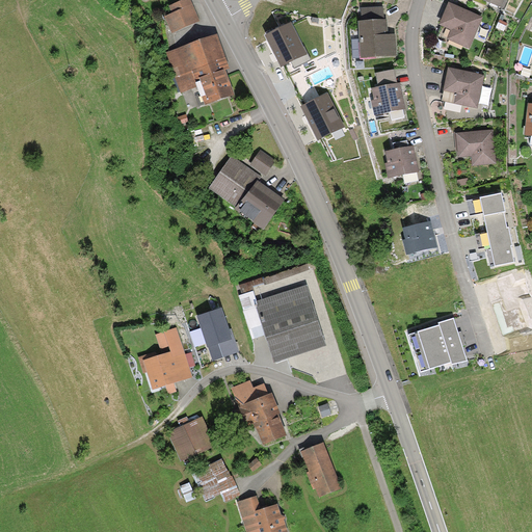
[(173,15),(164,18),(170,33),(200,22),(191,0),(189,0),(169,7),(173,15)]
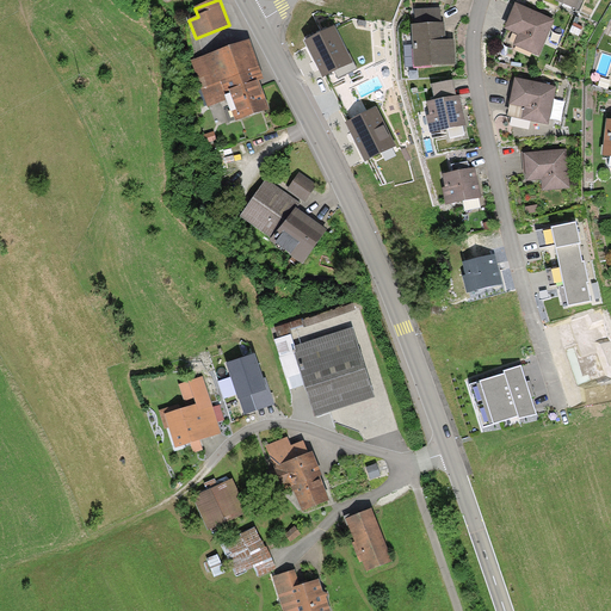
[(541,16),(516,4),(505,29),(519,36),(516,45),(538,56),(554,22),(541,16)]
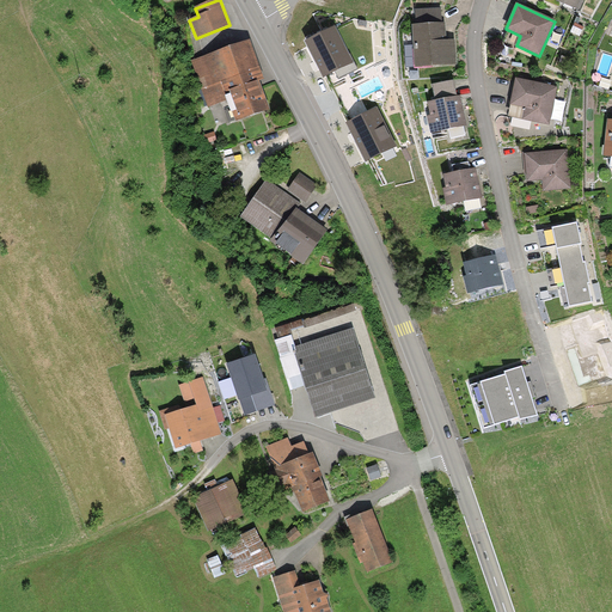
[(416,10),(417,25),(442,23),(442,8),(416,10)]
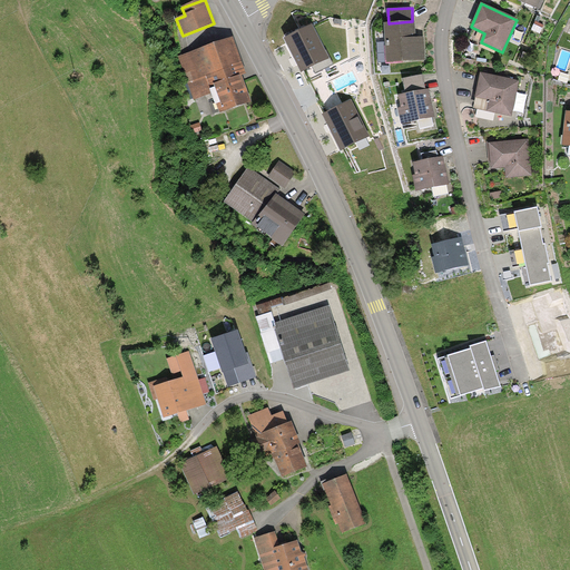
[(389,23),(384,23),(386,64),(425,61),(424,37),(415,37),(415,31),(415,21),(412,21),(389,23)]
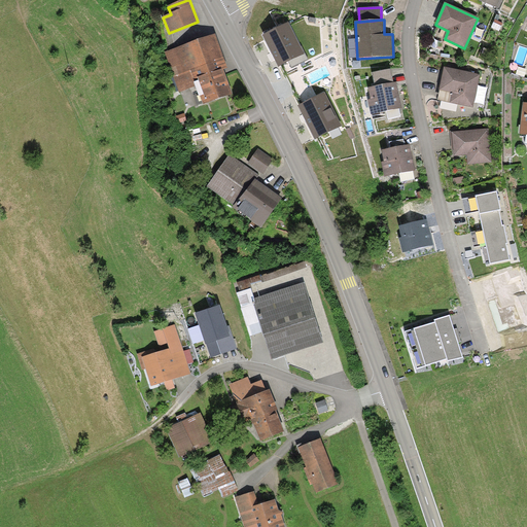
[(278,65),(281,64),(295,57),(302,54),(287,26),(264,37),(274,56),(278,65)]
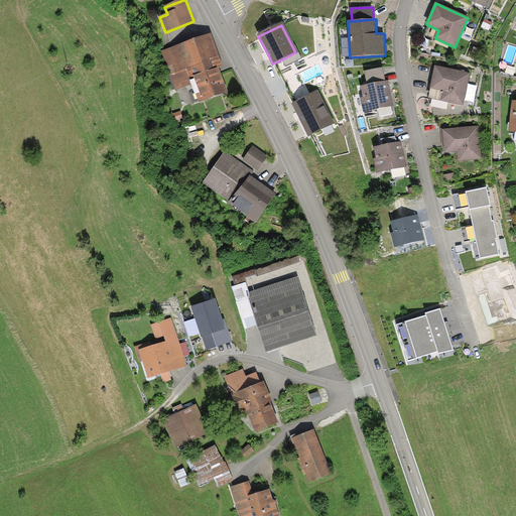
[(213,34),(161,51),(175,91),(192,85),(199,103),(228,93),(219,68),(223,67),(219,57),(220,56),(213,34)]
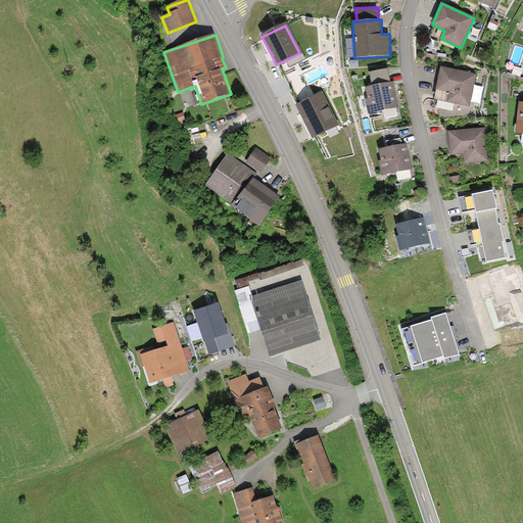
[(315,97),(293,56),(279,63),(300,105),(315,97)]
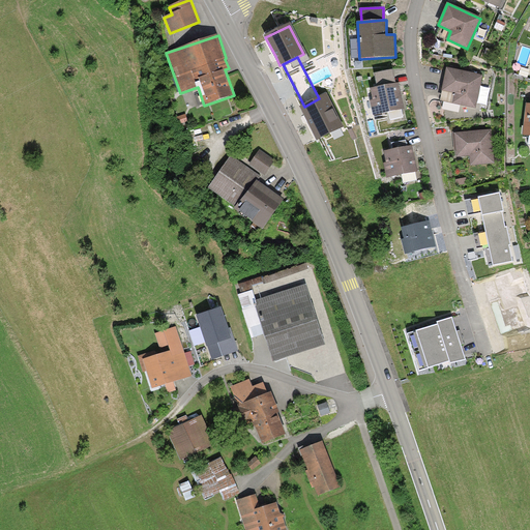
[(470,74),(446,68),(440,100),(476,108),(482,76),(470,74)]
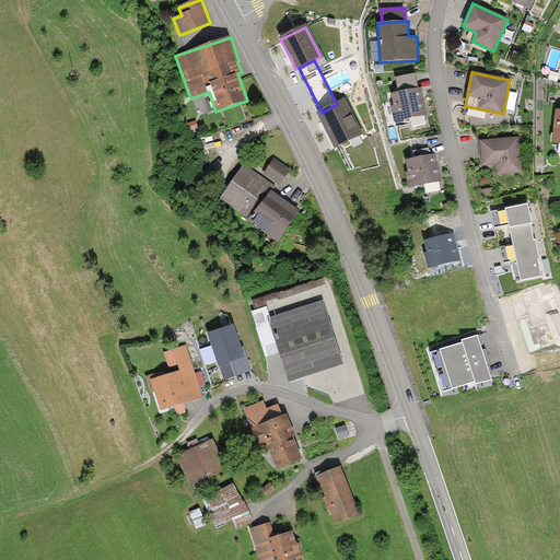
[(399,92),(418,88),(416,74),(396,78),(399,92)]
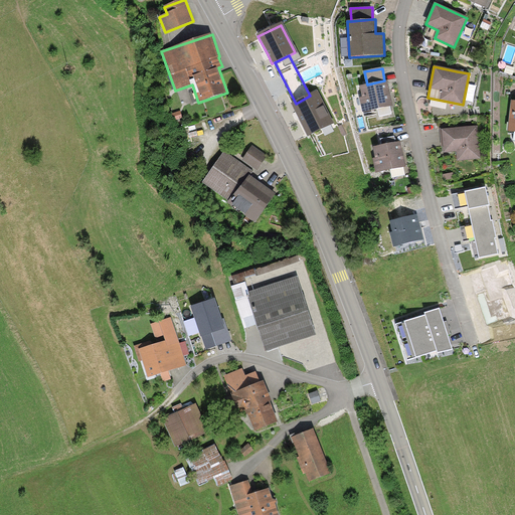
[(362,97),(360,98),(363,114),(394,106),(391,93),(388,79),(384,80),(367,84),(360,86),(362,97)]
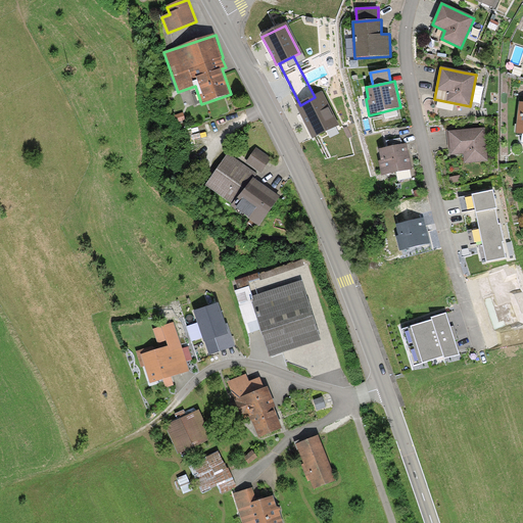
[(322,94),(315,97),(300,105),(298,106),(302,114),(314,136),(337,124),(322,94)]
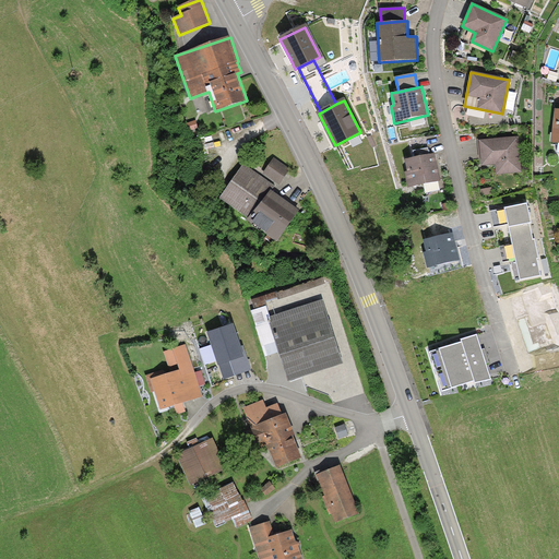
[(504,139),(479,141),(482,166),(495,165),(496,175),(522,173),(519,138),(504,139)]
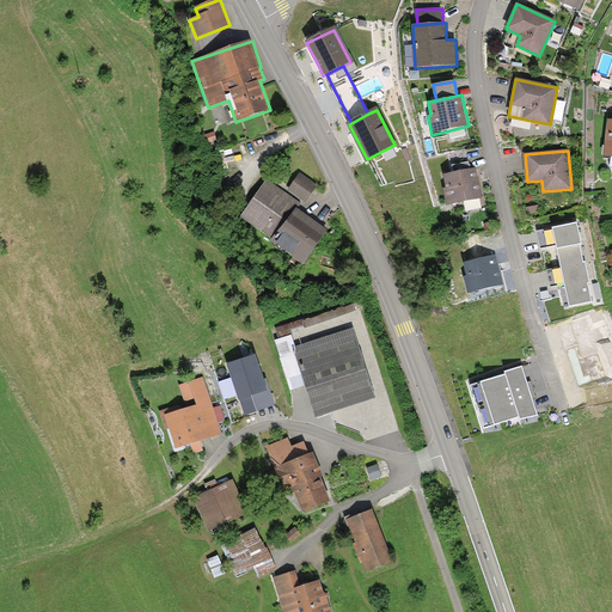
[(476,169),(444,176),(447,189),(444,190),(447,206),(482,199),(478,183),(476,169)]
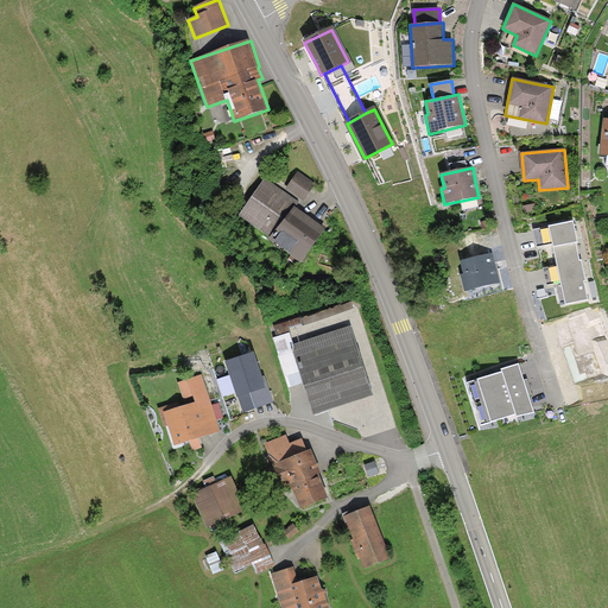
[(298,172),(286,189),(303,201),(315,184),(298,172)]
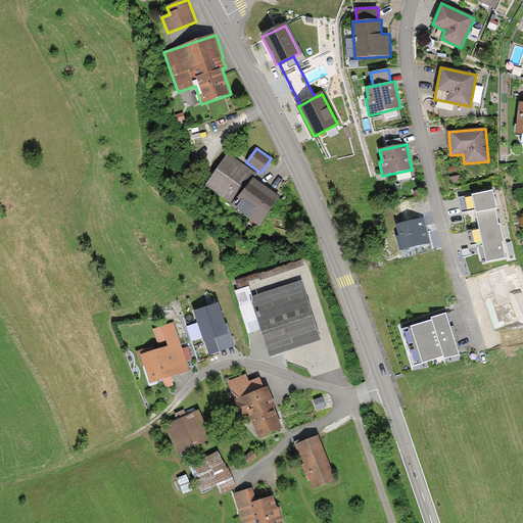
[(228,154),(206,185),(234,204),(253,178),(256,174),(228,154)]
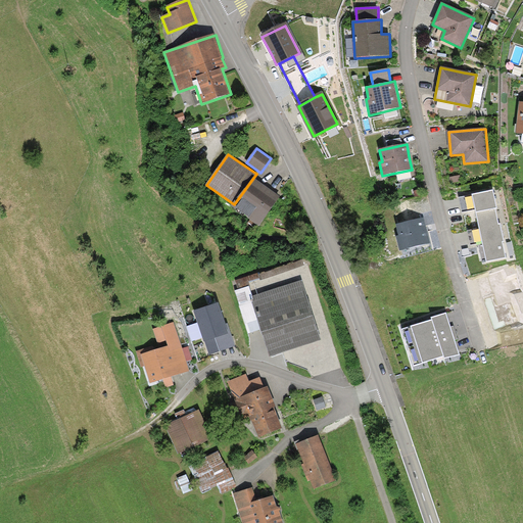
[(269,189),(253,178),(234,204),(233,206),(259,226),(280,197),(269,189)]
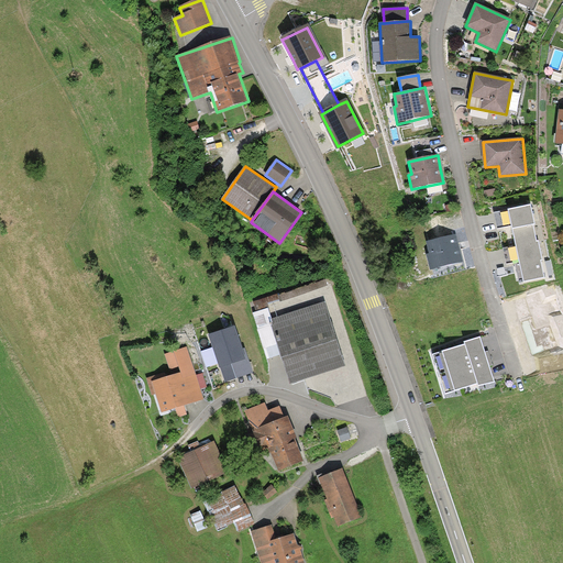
[(529,206),(496,212),(499,231),(511,228),(516,246),(503,249),(506,264),(519,262),(523,283),(544,277),(541,261),(543,261),(539,241),(537,242),(529,206)]
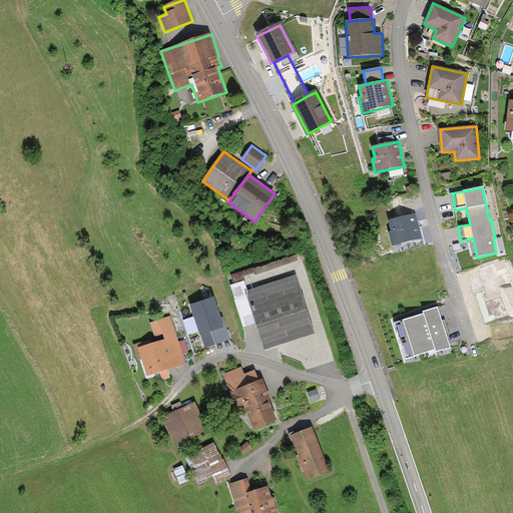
[(394,205),(398,218),(412,214),(408,201),(394,205)]
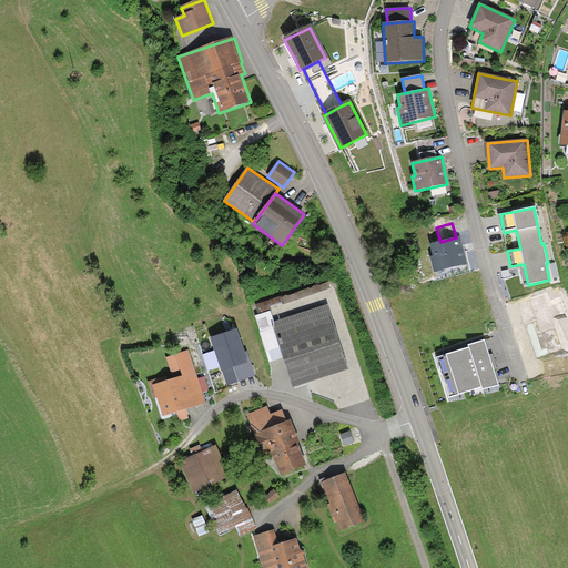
[(460,236),(456,237),(440,242),(430,245),(434,256),(430,257),(435,274),(468,264),(464,250),(460,236)]
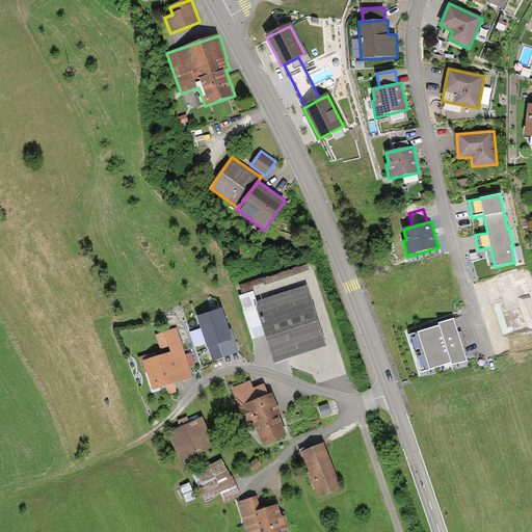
[(314,306),(308,286),(257,302),(266,334),(275,362),(326,346),(314,306)]
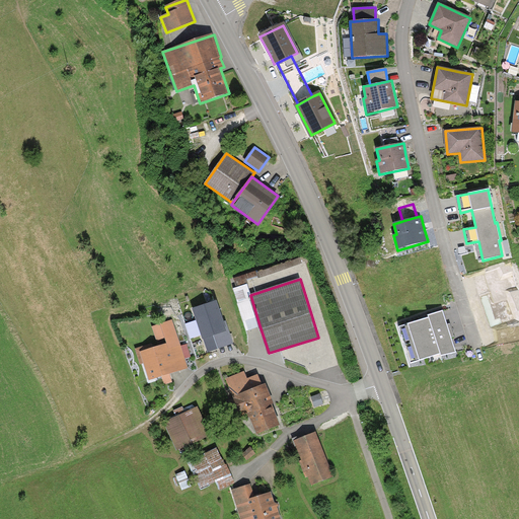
[(247,329),(260,325),(250,295),(246,285),(233,289),(247,329)]
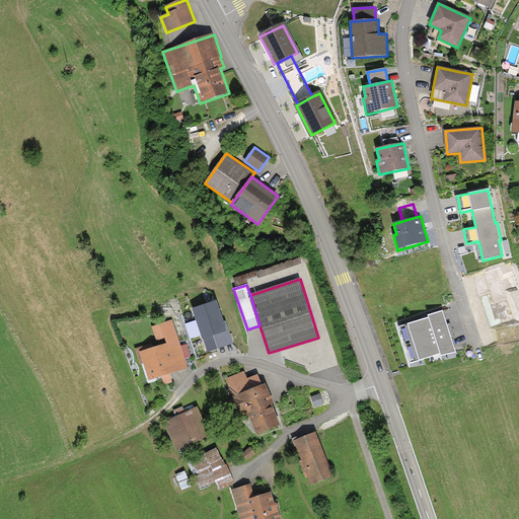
[(223,322),(216,301),(192,310),(203,340),(204,339),(209,352),(233,343),(225,321),(223,322)]
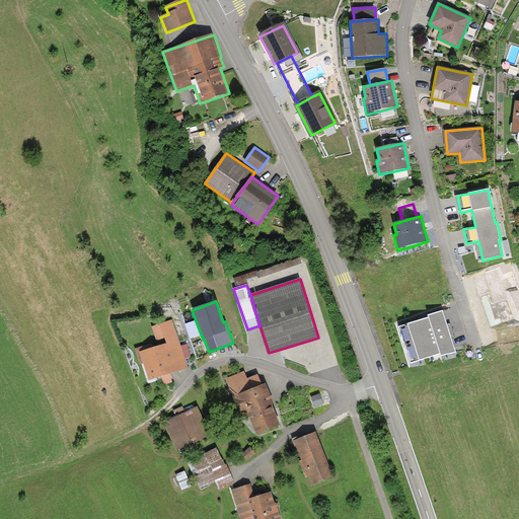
[(443,311),(428,316),(429,317),(398,327),(411,365),(440,355),(441,357),(456,352),(450,334),(448,327),(443,311)]
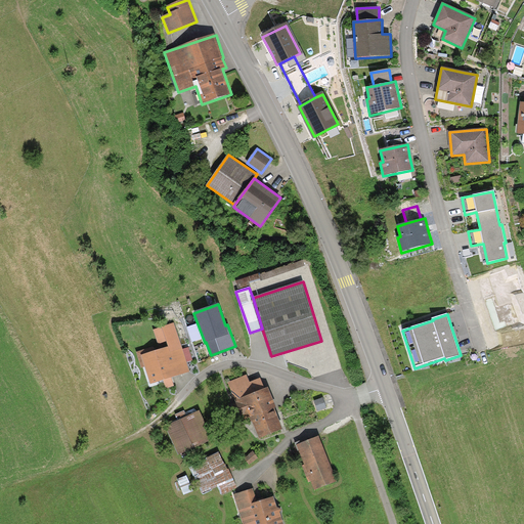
[(141,368),(145,367),(150,384),(164,380),(166,388),(173,386),(170,378),(189,372),(186,362),(192,360),(189,348),(182,350),(174,323),(154,330),(159,345),(136,352),(141,368)]
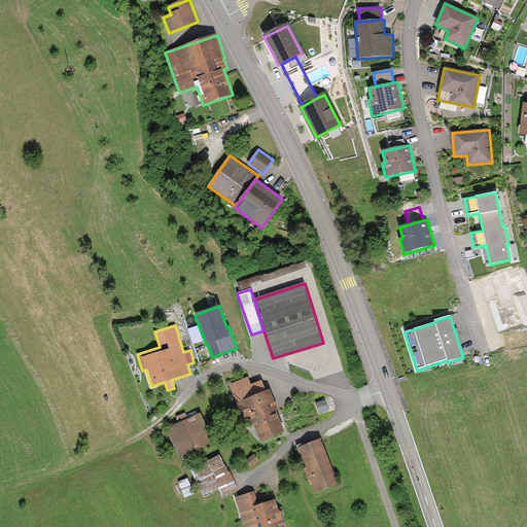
[(261,381),(252,385),(249,378),(230,385),(238,405),(234,407),(239,420),(243,418),(246,425),(254,422),(261,441),(283,432),(275,412),(277,411),(270,391),(267,392),(261,381)]
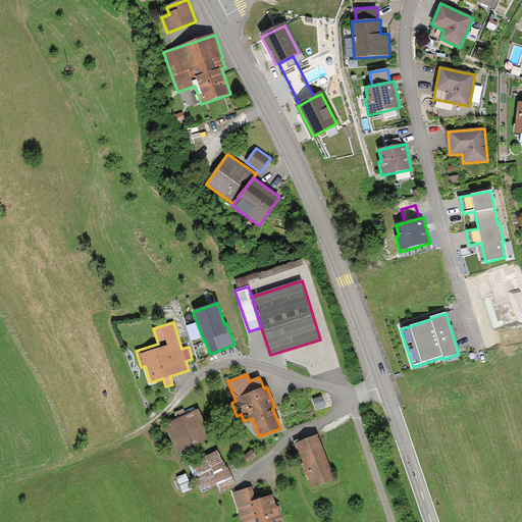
[(322,396),(313,399),(317,410),(326,407),(322,396)]
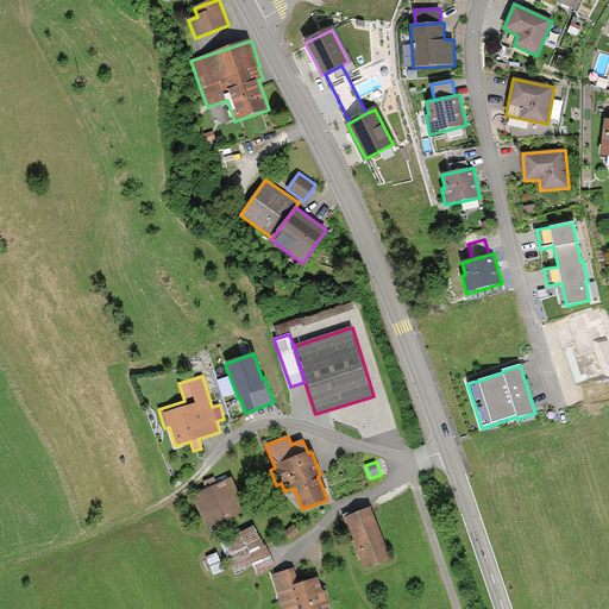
[(248,512),(232,477),(218,484),(212,487),(207,489),(192,496),(208,529),(248,512)]
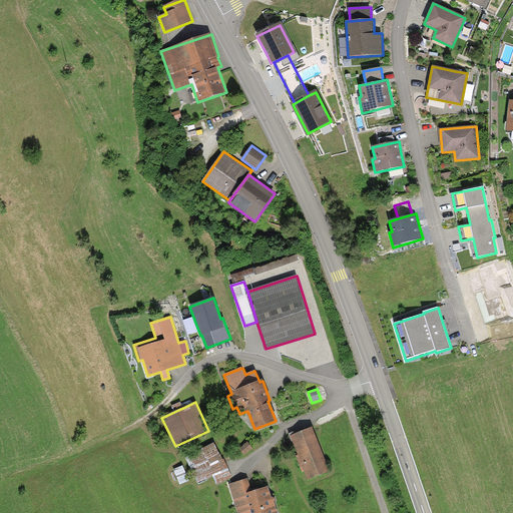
[(178,410),(183,408),(180,402),(171,407),(174,412),(178,410)]
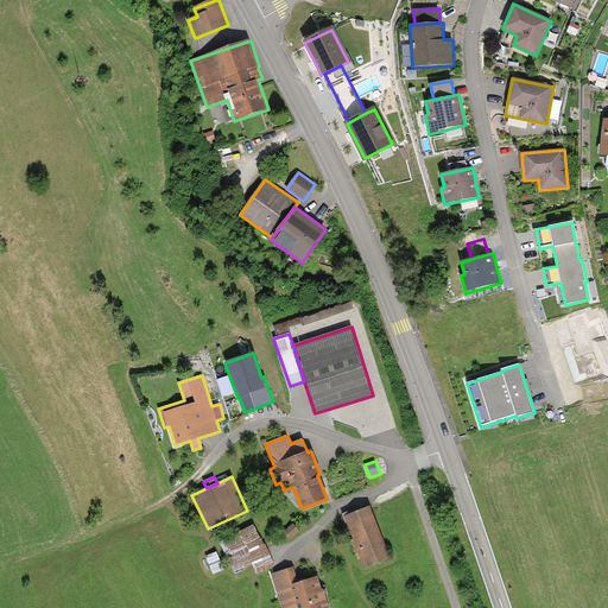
[(356,512),(344,518),(353,538),(350,540),(359,561),(361,559),(365,569),(391,558),(369,507),(356,512)]
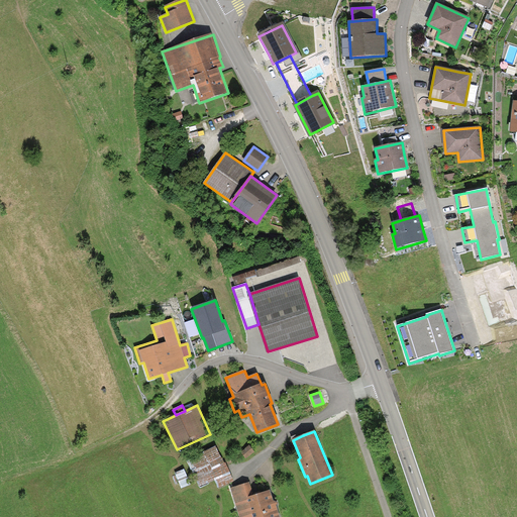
[(248,446),(241,451),(246,457),(253,452),(248,446)]
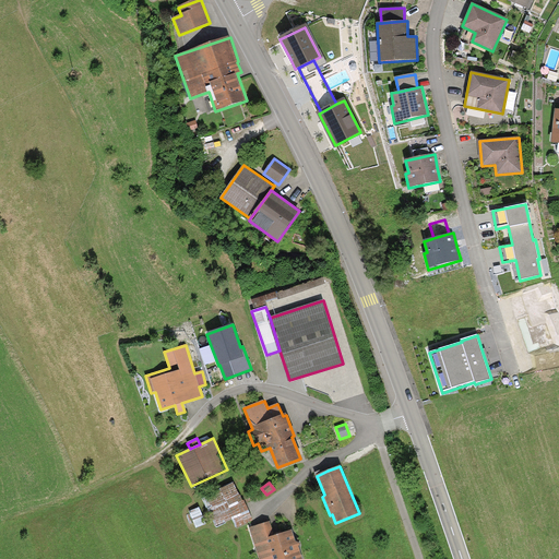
[(241,502),(234,484),(206,496),(211,507),(206,508),(215,527),(233,520),(236,528),(252,521),(244,501),(241,502)]
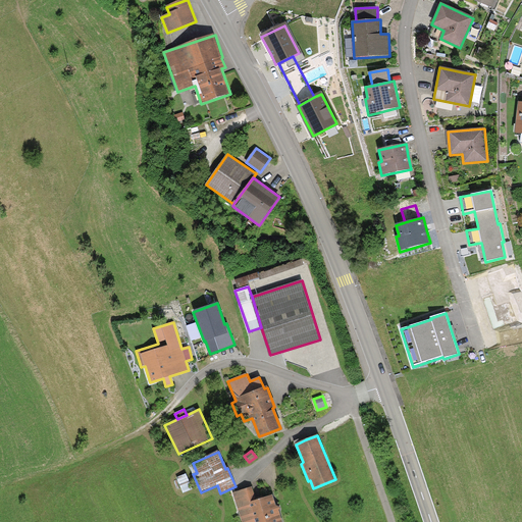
[(191,489),(185,475),(176,479),(184,492),(191,489)]
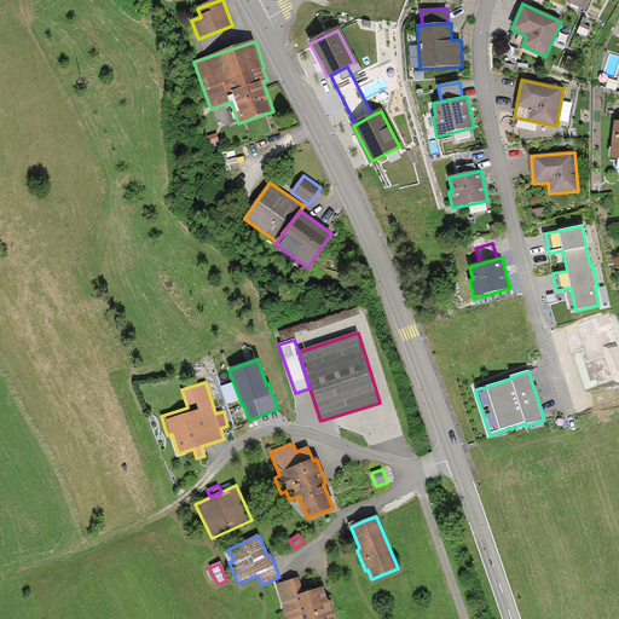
[(299,578),(277,585),(287,618),(335,618),(331,606),(333,602),(328,600),(324,586),(306,593),(304,594),(299,578)]
